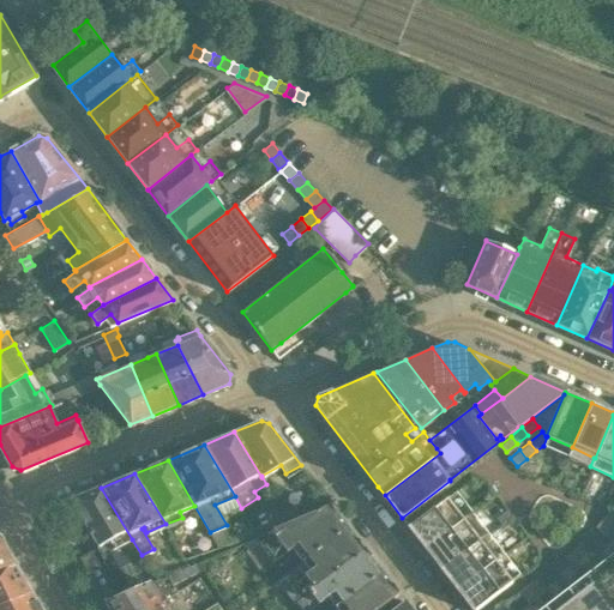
[(70,501),(97,547),(113,573),(121,587),(134,579),(126,565),(127,563),(118,547),(132,539),(101,488),(70,501)]
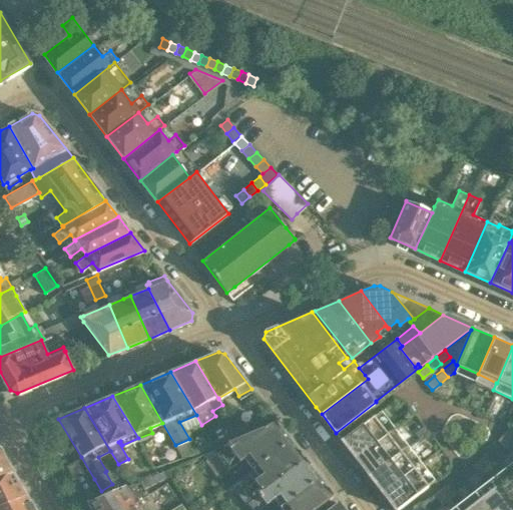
[(387,433),(373,415),(341,440),(355,458),(387,433)]
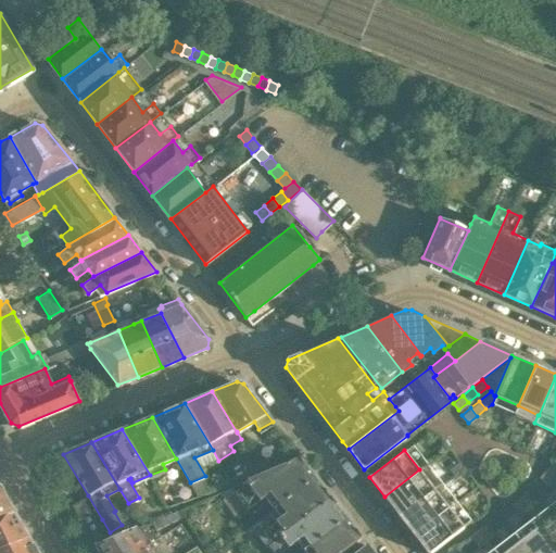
[(274,508),(316,478),(299,456),(298,457),(230,487),(247,510),(265,495),(274,507),(274,508)]
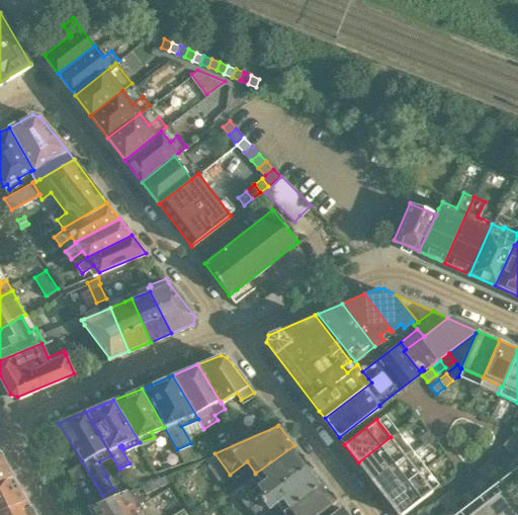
[(426,426),(416,434),(422,440),(431,433),(426,426)]
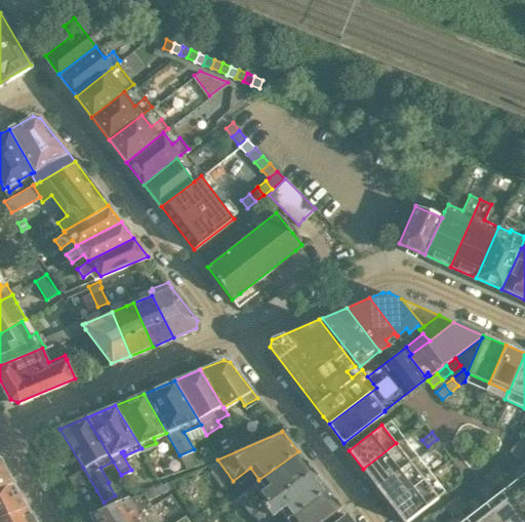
[(524,441),(520,437),(515,443),(524,451),(524,449),(524,441)]
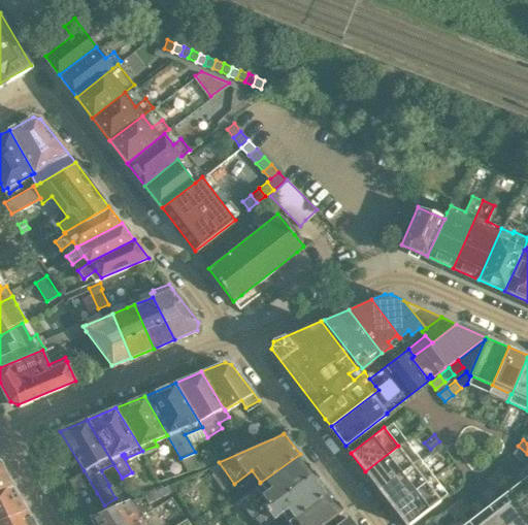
[(398,446),(365,471),(378,489),(416,461),(417,461),(419,459),(404,440),(398,446)]
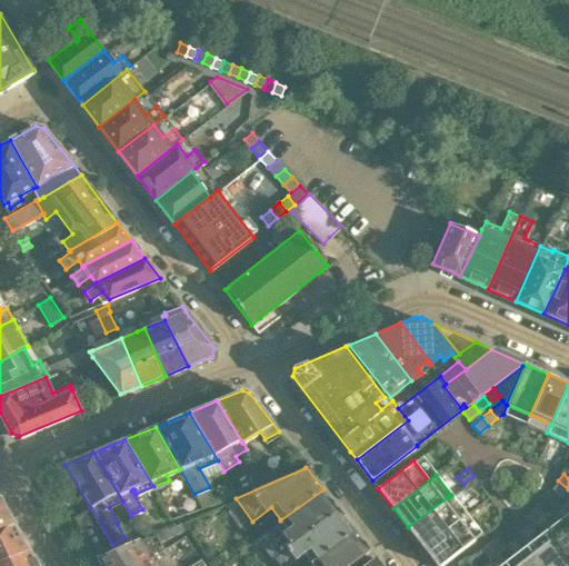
[(568,489),(558,480),(551,487),(561,496),(568,489)]
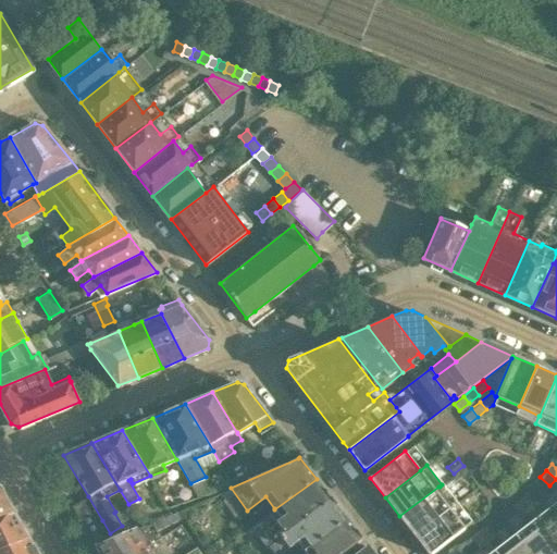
[(268,546),(332,499),(317,479),(274,509),(274,508),(250,527),(265,546),(267,546),(268,546)]
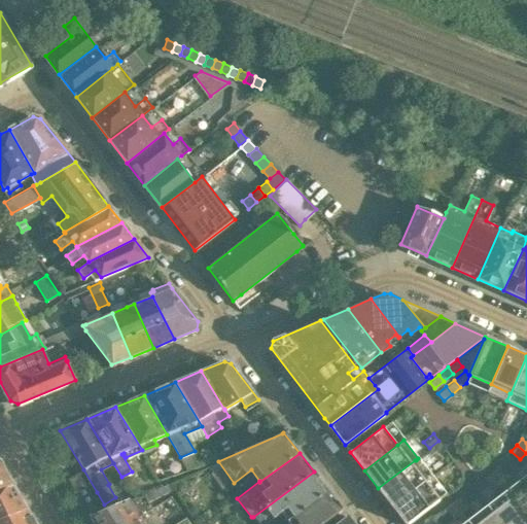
[(415,460),(378,488),(392,505),(425,480),(425,481),(429,478),(416,460),(415,460)]
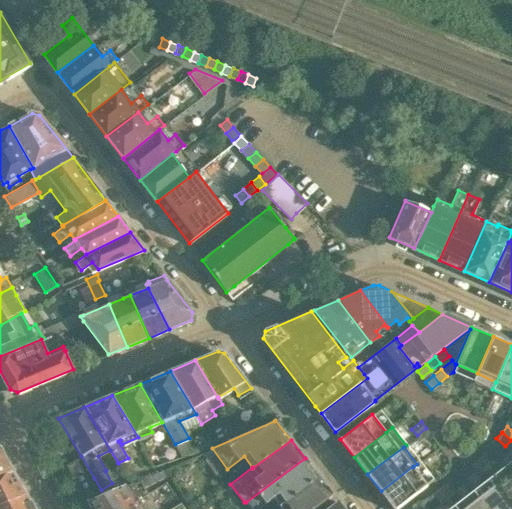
[(0,477),(13,472),(0,448),(0,477)]
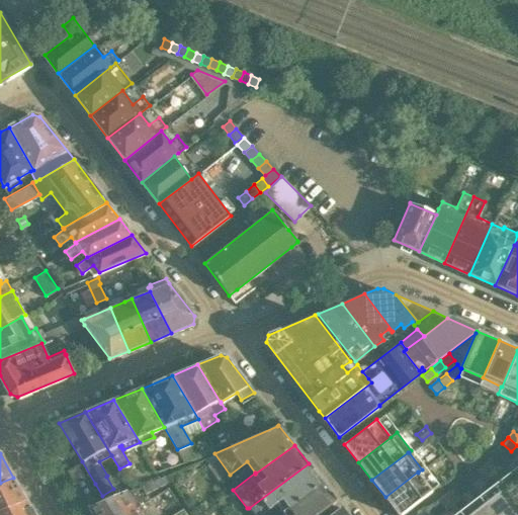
[(497,467),(489,458),(483,463),(491,473),(497,467)]
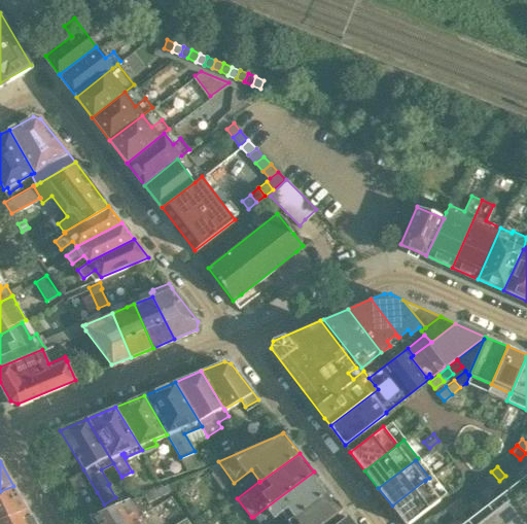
[(99,507),(78,472),(68,479),(89,513),(99,507)]
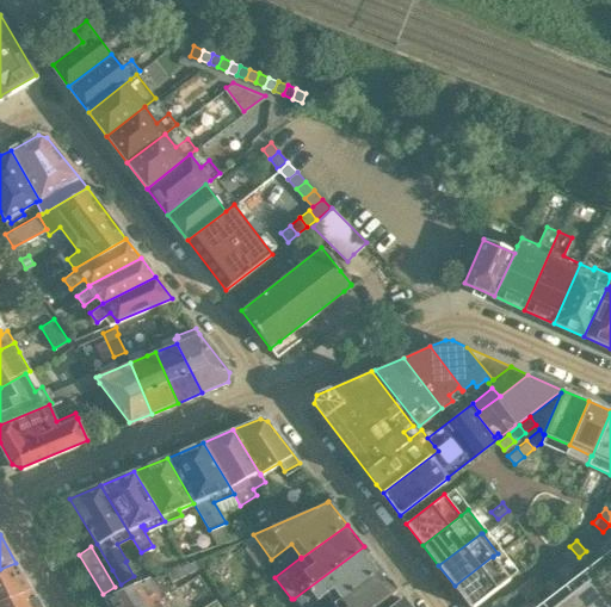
[(380,568),(364,546),(294,599),(300,606),(307,606),(326,593),(334,604),(380,568)]
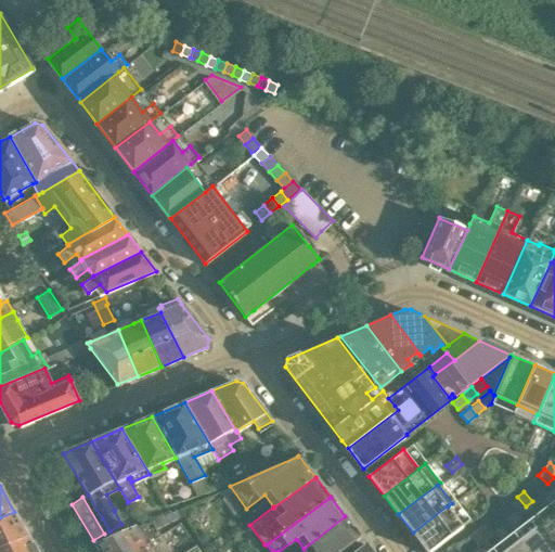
[(517,497),(511,502),(519,512),(526,506),(517,497)]
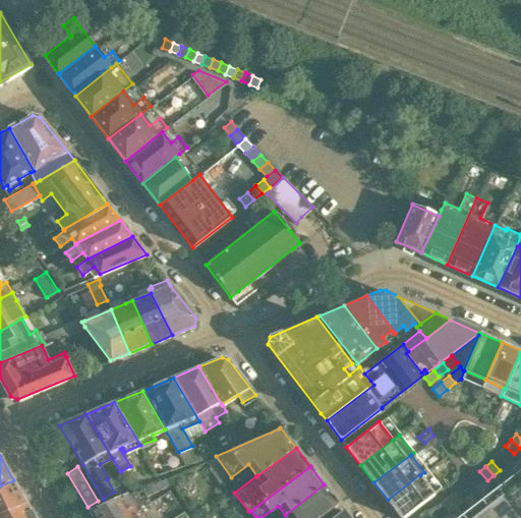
[(420,474),(388,500),(401,517),(402,517),(435,493),(420,475),(420,474)]
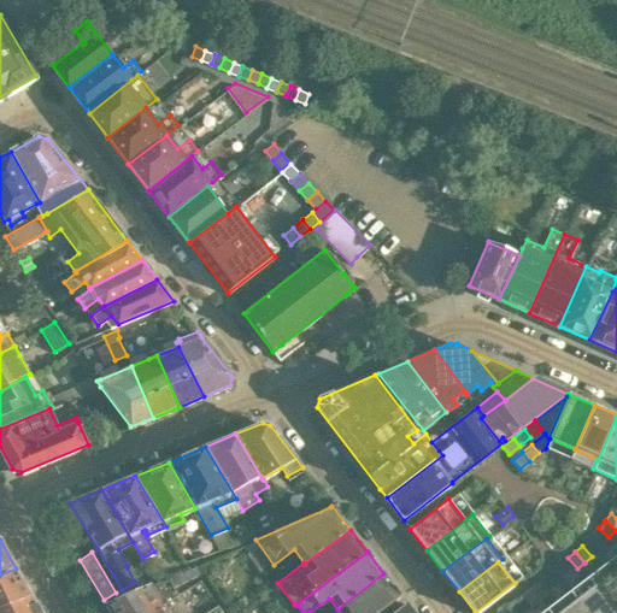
[(172,587),(201,573),(198,565),(169,577),(172,587)]
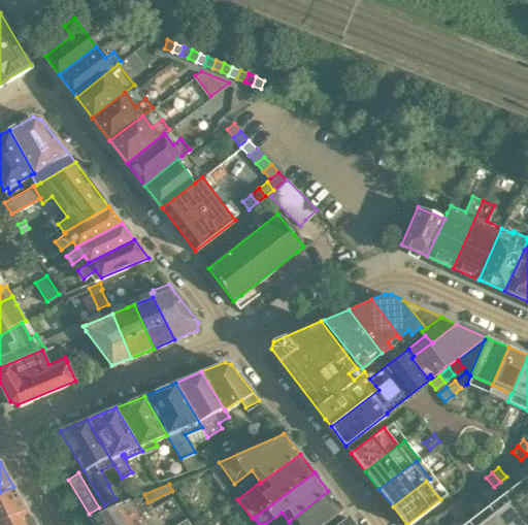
[(527,486),(513,498),(527,518),(527,486)]
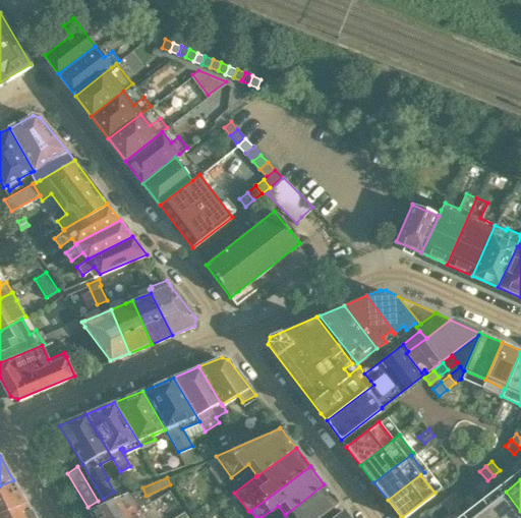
[(13,480),(0,485),(0,514),(26,503),(13,480)]
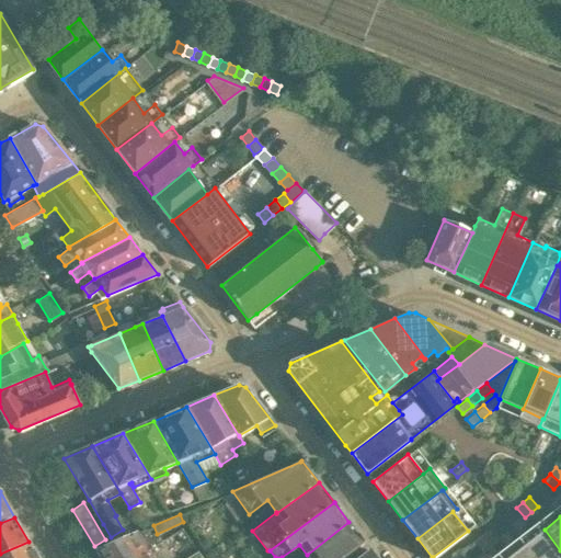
[(348,522),(307,555),(309,557),(342,557),(364,542),(348,522)]
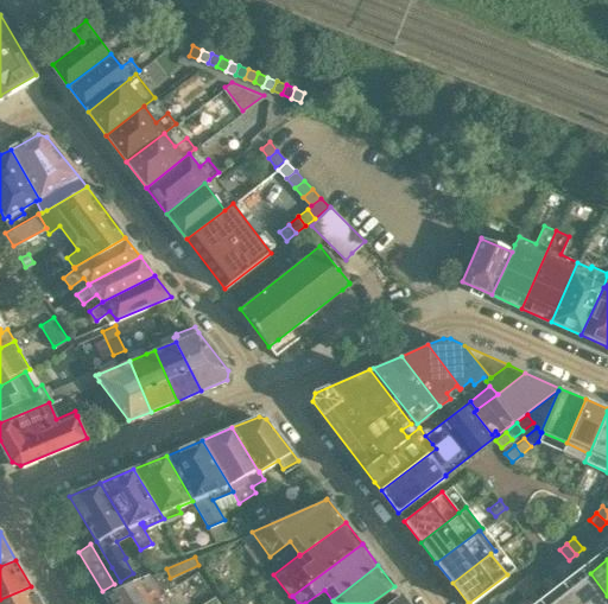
[(530,572),(521,578),(531,590),(538,584),(530,572)]
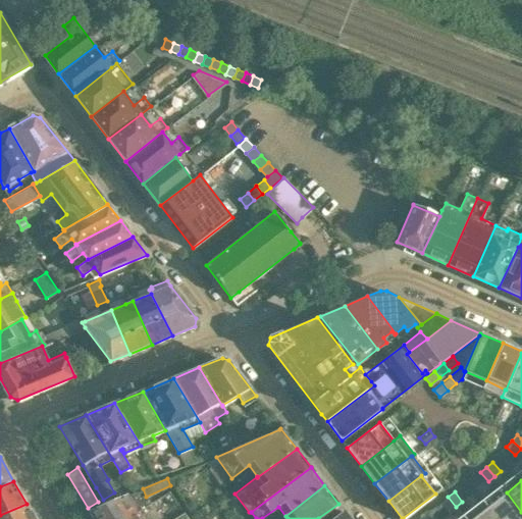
[(89,512),(93,518),(122,518),(137,511),(143,508),(134,492),(127,496),(127,495),(89,512)]
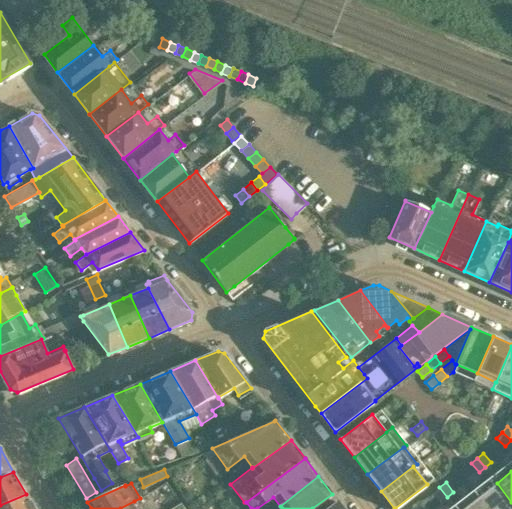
[(486,508),(511,508),(511,502),(497,483),(479,497),(478,498),(486,508)]
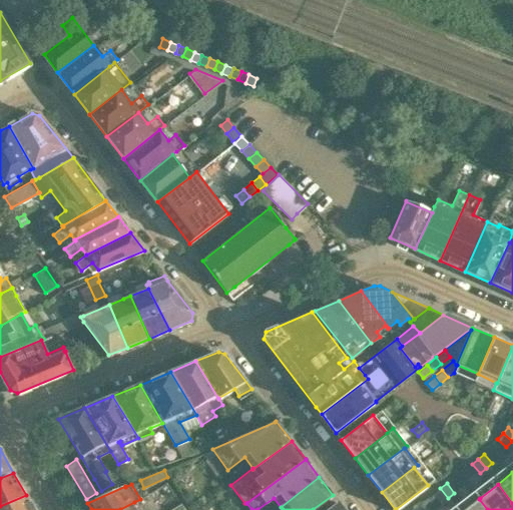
[(448,498),(440,488),(434,493),(441,502),(448,498)]
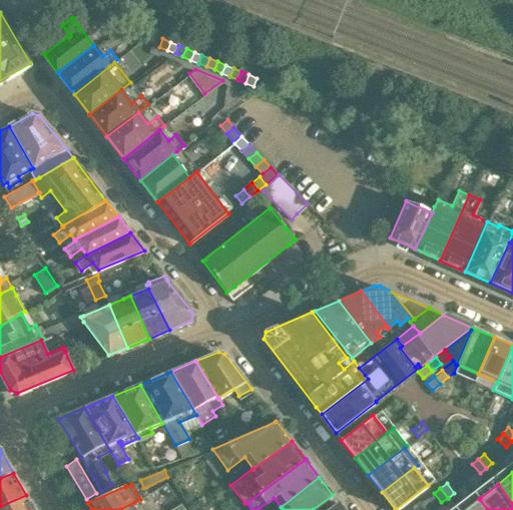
[(0,509),(34,509),(26,495),(0,506),(0,509)]
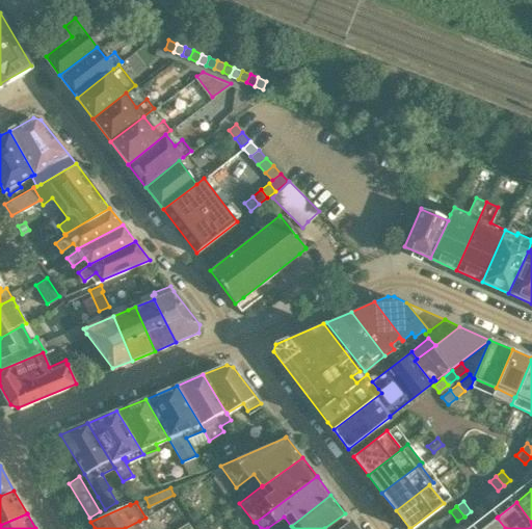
[(505,528),(497,518),(498,517),(495,513),(473,528),(505,528)]
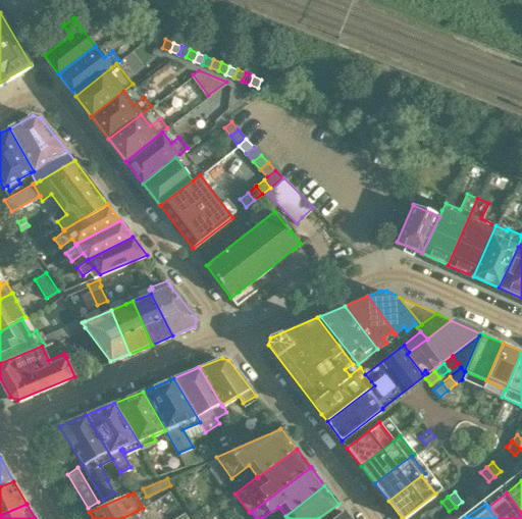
[(171,518),(191,518),(185,510),(171,518)]
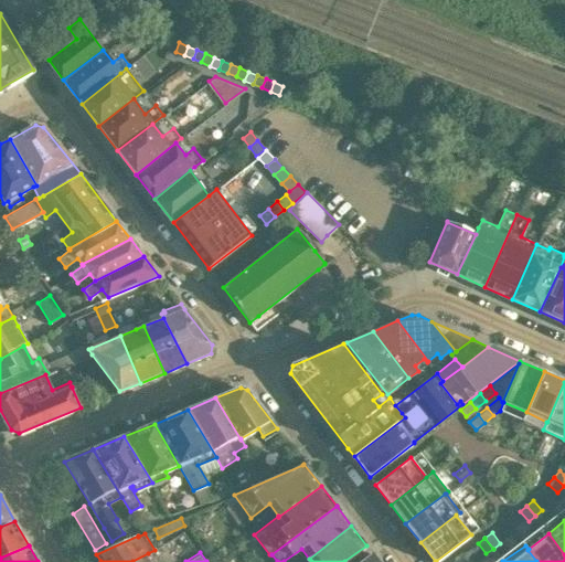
[(380,561),(372,552),(359,561),(380,561)]
